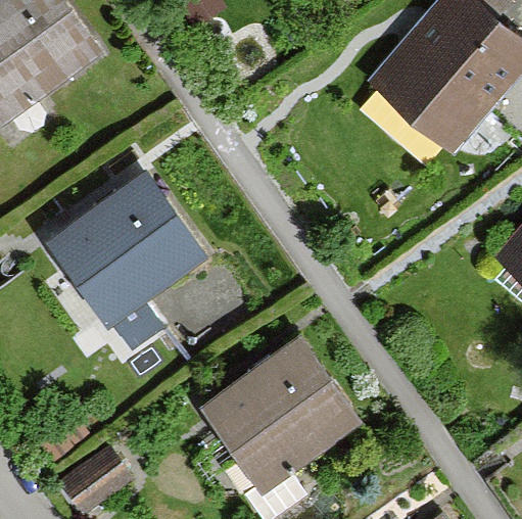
[(0,124),(98,54),(58,0),(0,0),(0,124)]
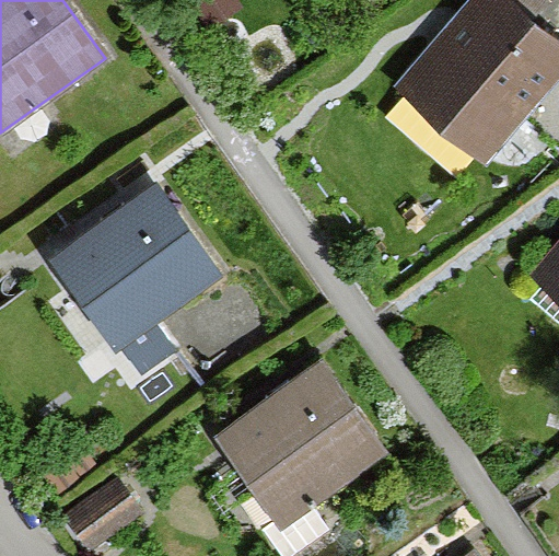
[(558,70),(558,41),(503,0),(477,0),(403,101),(489,164),(558,70)]
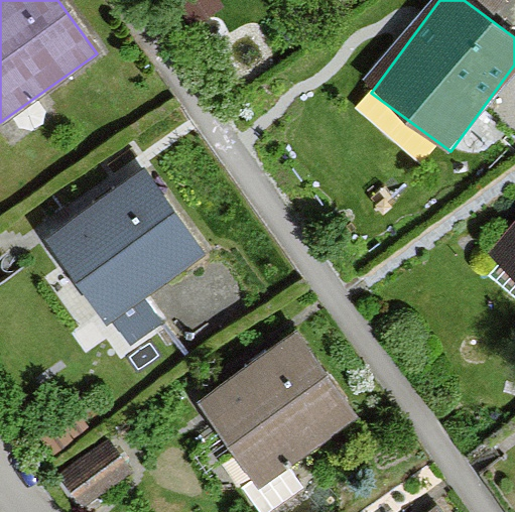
[(199,253),(140,171),(41,241),(100,323),(199,253)]
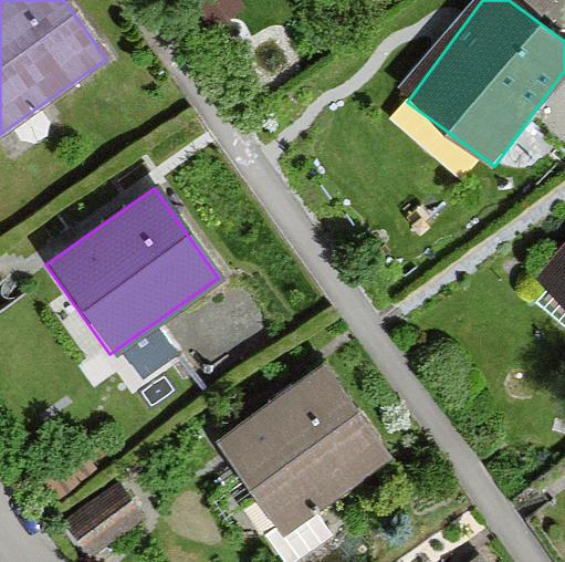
[(564,240),(531,282),(564,309),(564,240)]
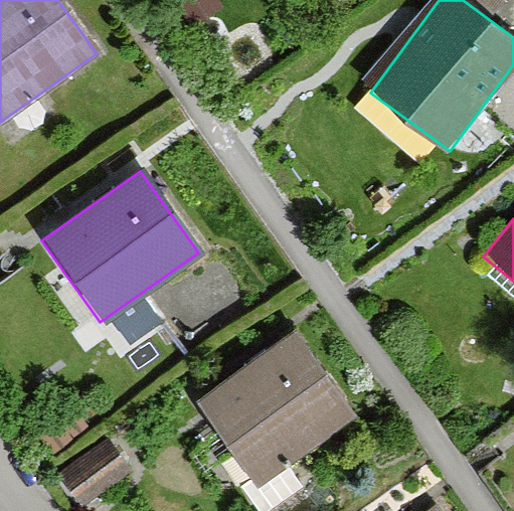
[(350,417),(293,333),(194,398),(251,484),(350,417)]
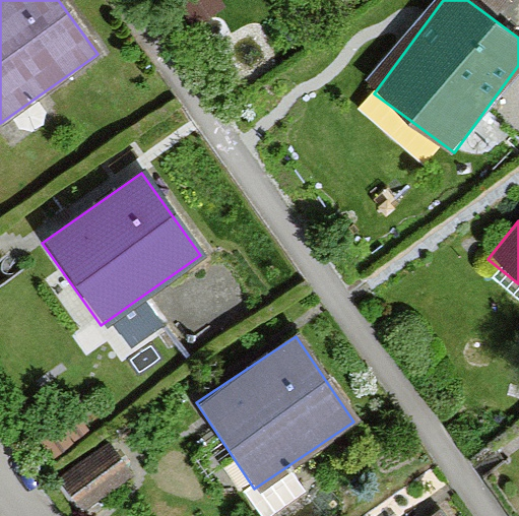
[(64,479),(83,510),(130,480),(111,450),(64,479)]
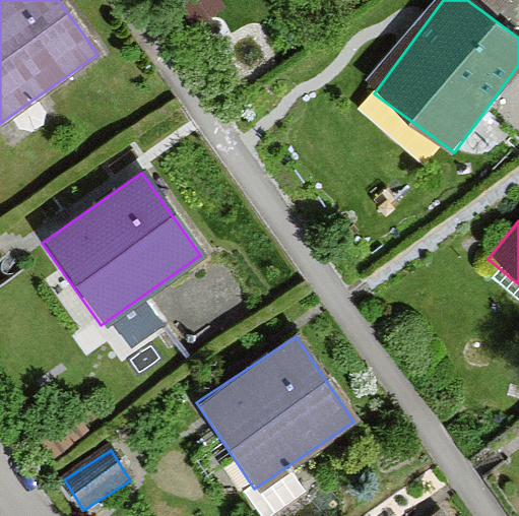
All buildings are outlined.
